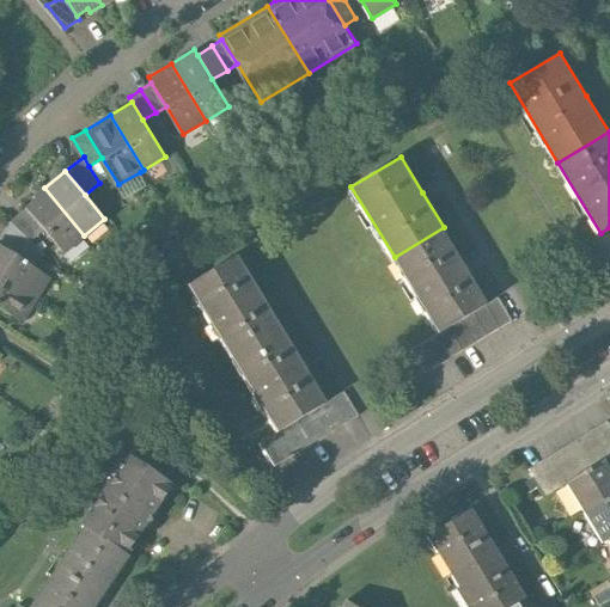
[(140,172),(119,184),(126,196),(147,184),(140,172)]
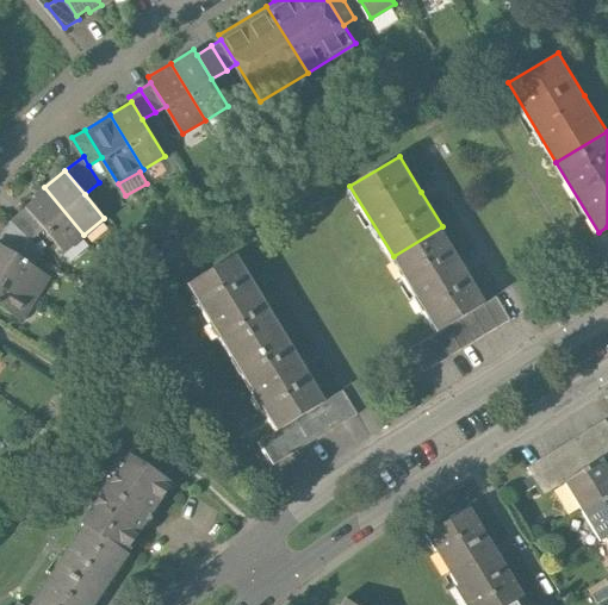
[(63,251),(84,235),(44,187),(24,204),(26,206),(44,226),(63,251)]
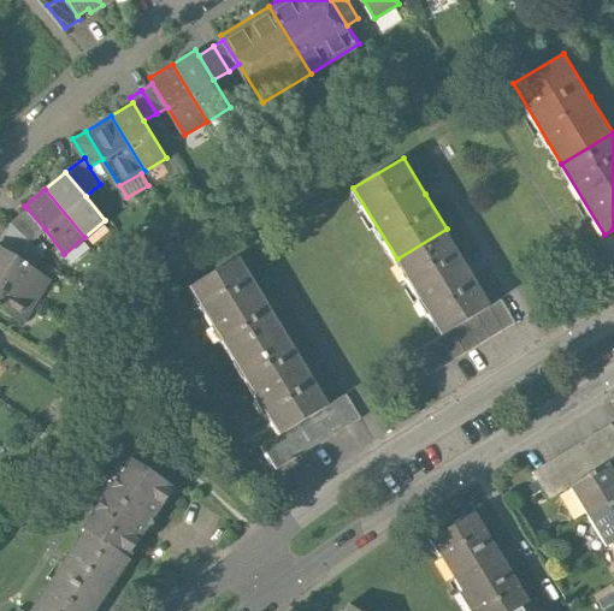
[(45,229),(27,208),(12,220),(30,241),(45,229)]
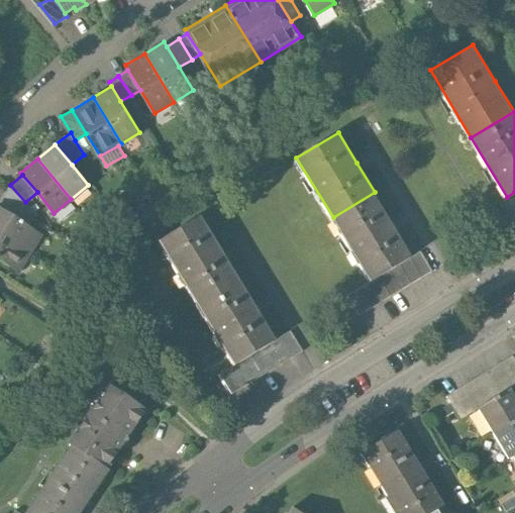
[(10,185),(0,201),(0,205),(16,216),(25,202),(10,185)]
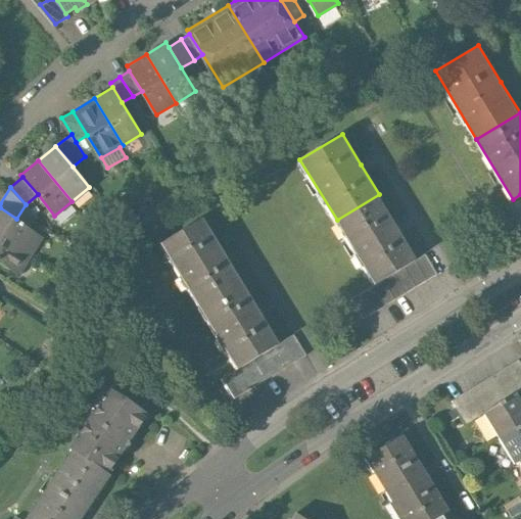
[(379,194),(337,220),(376,284),(418,258),(398,227),(379,194)]
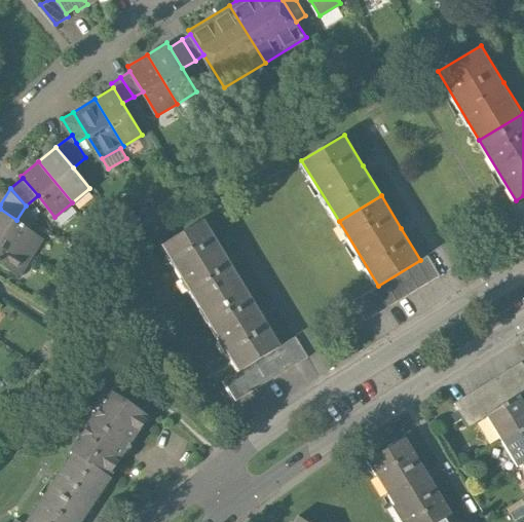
[(523,195),(516,200),(497,212),(510,232),(523,223),(523,195)]
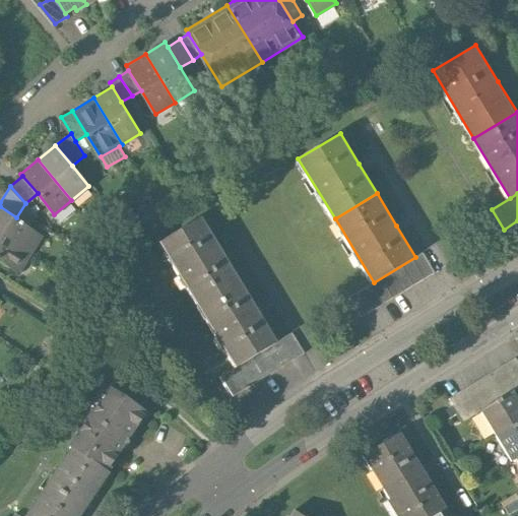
[(0,206),(0,234),(31,255),(45,235),(16,217),(0,206)]
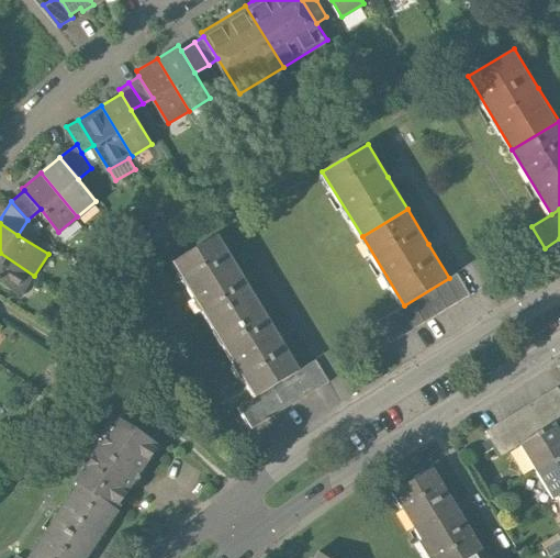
[(219,234),(174,261),(213,327),(259,300),(239,268),(219,234)]
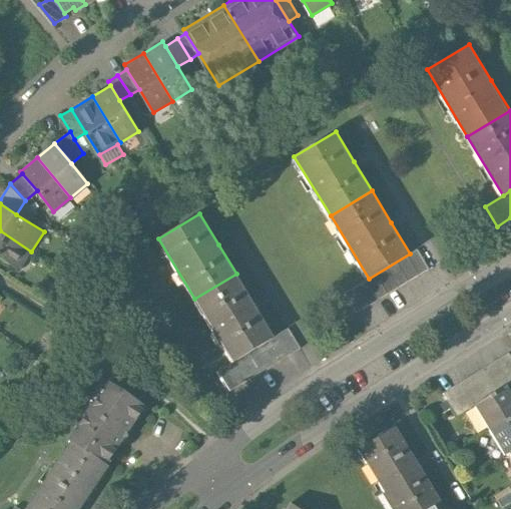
[(0,257),(20,270),(31,251),(0,230),(0,257)]
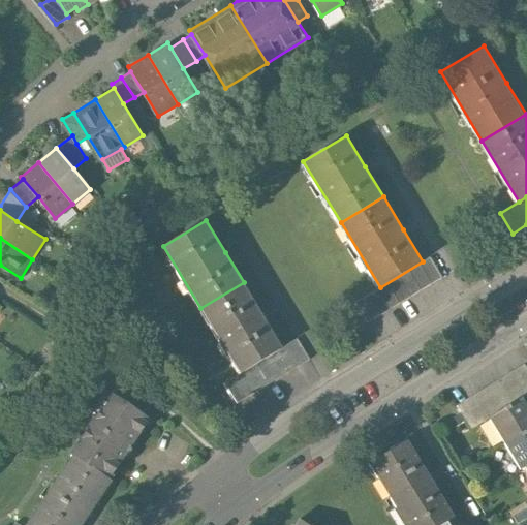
[(423,261),(380,287),(358,300),(369,319),(443,275),(431,255),(423,261)]
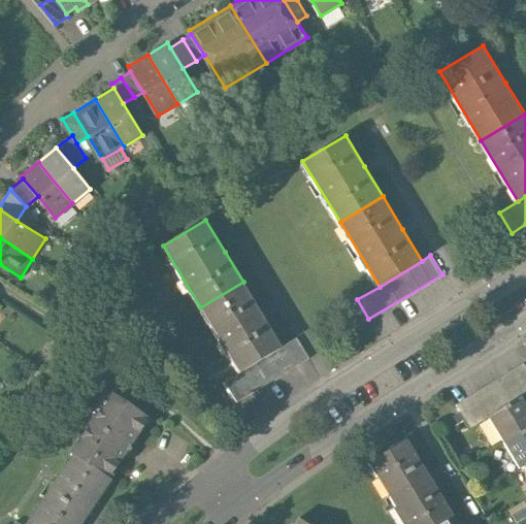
[(243,282),(200,307),(239,371),(282,345),(263,315),(243,282)]
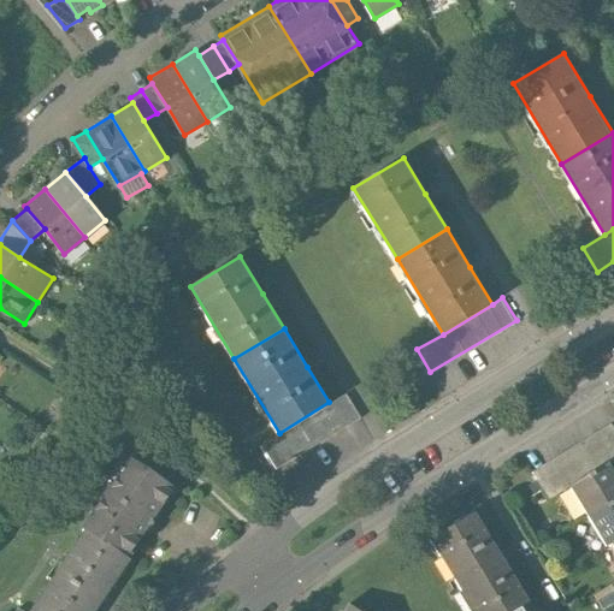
[(86,361),(68,349),(60,360),(78,372),(86,361)]
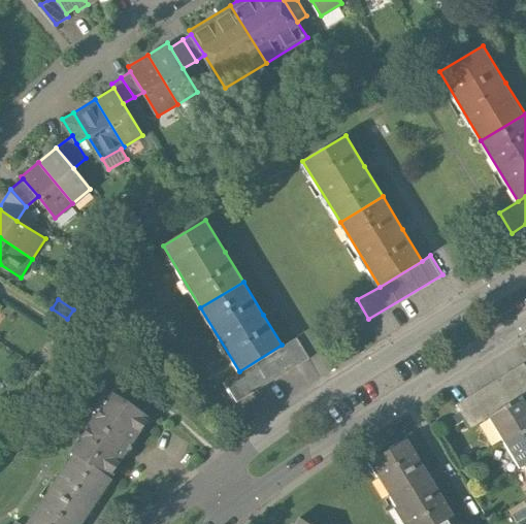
[(282,345),(239,371),(226,379),(238,400),(311,357),(298,335),(282,345)]
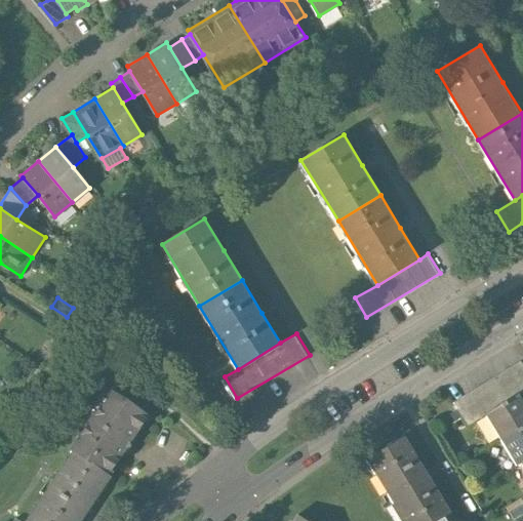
[(471,426),(488,414),(521,394),(522,393),(522,358),(454,399),(471,426)]
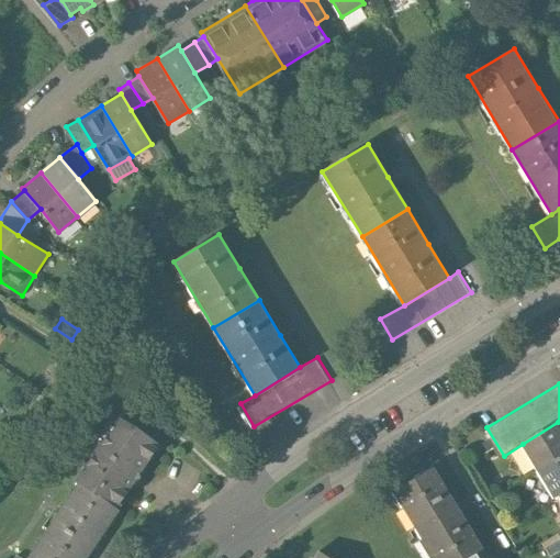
[(74,481),(77,484),(116,510),(160,443),(118,414),(112,422),(109,423),(104,428),(93,431),(96,442),(90,449),(80,452),(82,461),(77,470),(79,473),(74,481)]
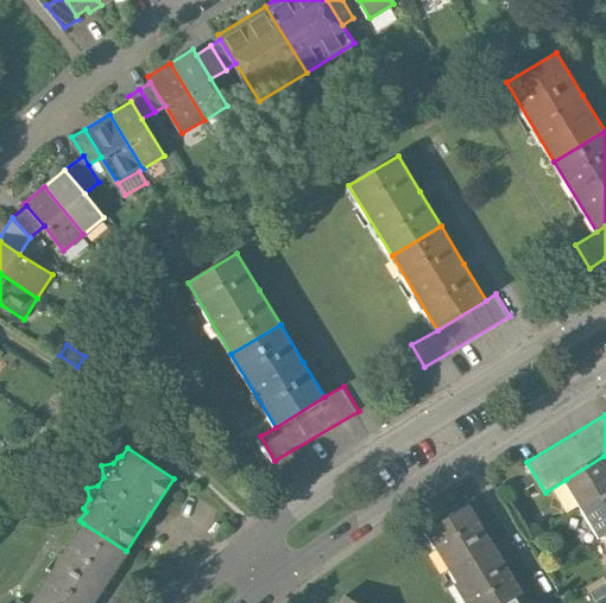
[(566,480),(582,508),(605,493),(605,458),(604,456),(566,480)]
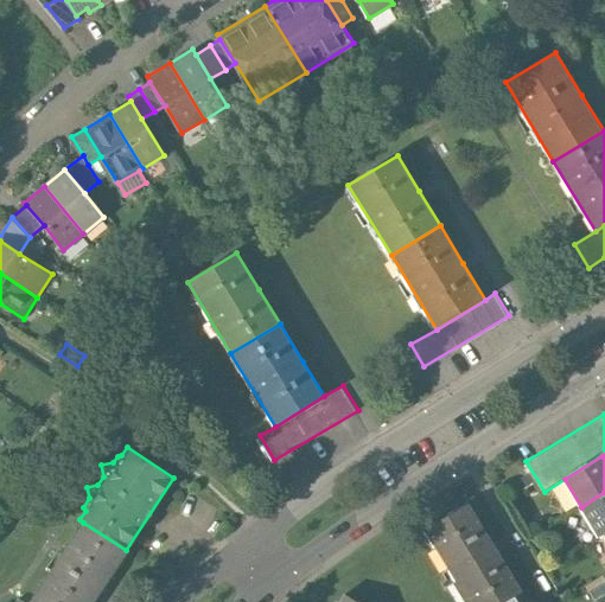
[(604,492),(581,507),(600,537),(604,535),(604,492)]
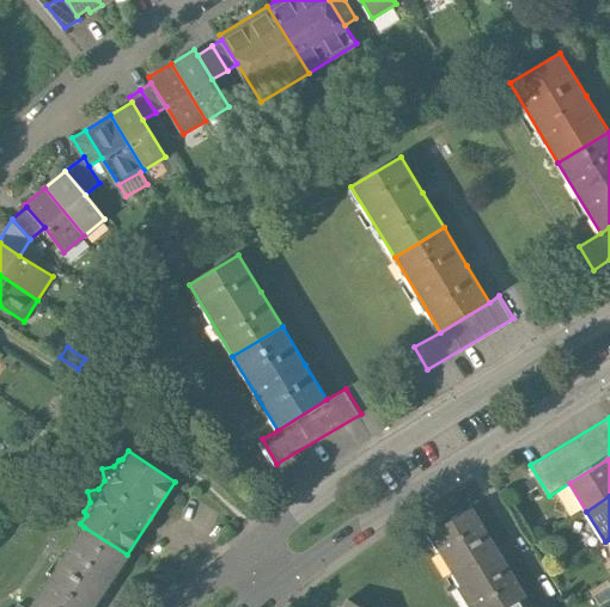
[(496,606),(525,590),(474,507),(428,533),(471,606),(496,606)]
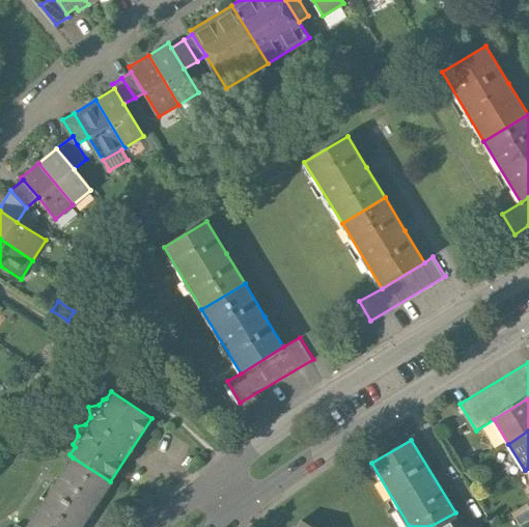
[(110,481),(73,458),(24,526),(84,526),(90,519),(113,486),(110,481)]
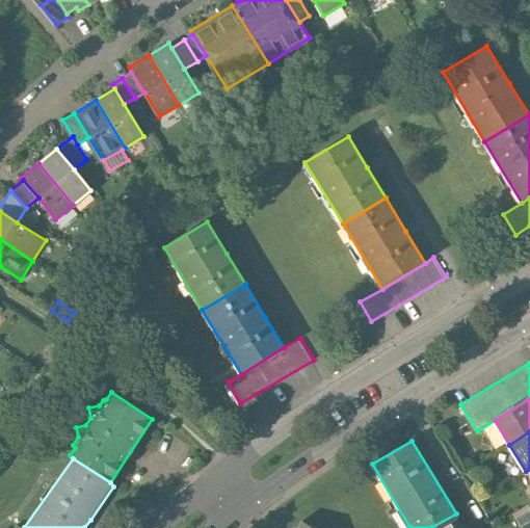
[(465,527),(456,513),(431,527),(465,527)]
